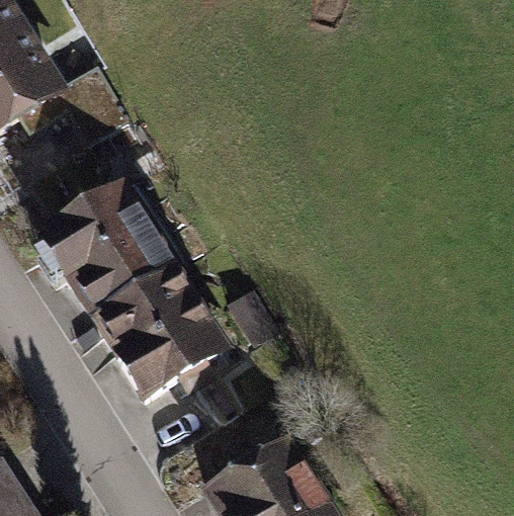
[(67,87),(6,0),(0,0),(0,136),(22,120),(32,135),(62,114),(89,154),(134,123),(95,68),(67,87)]
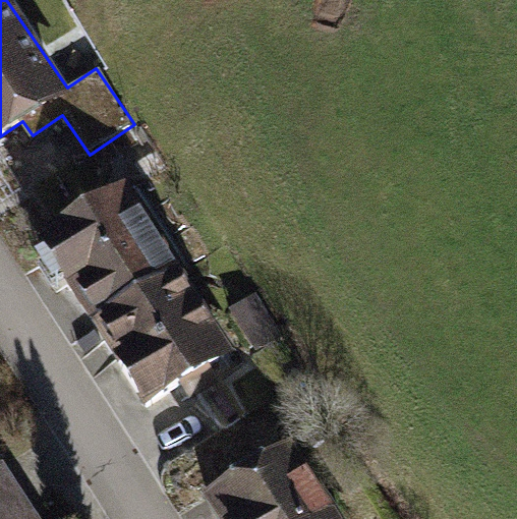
[(87,309),(173,258),(125,179),(40,230),(87,309)]
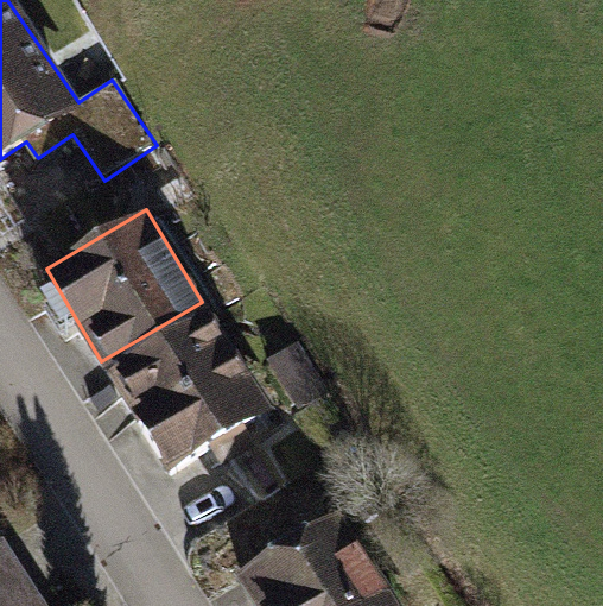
[(101,361),(160,462),(261,403),(202,302),(101,361)]
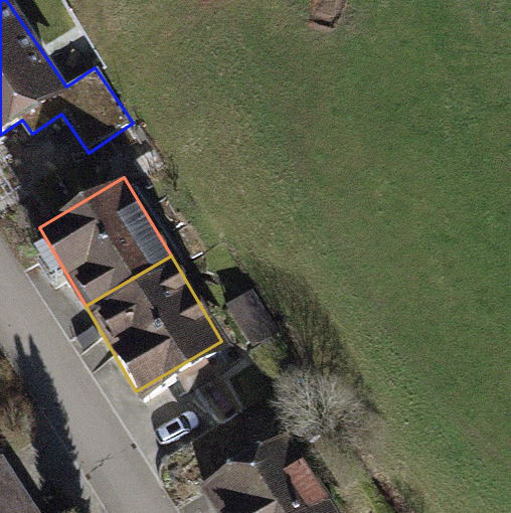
[(328,512),(278,431),(200,478),(221,512),(328,512)]
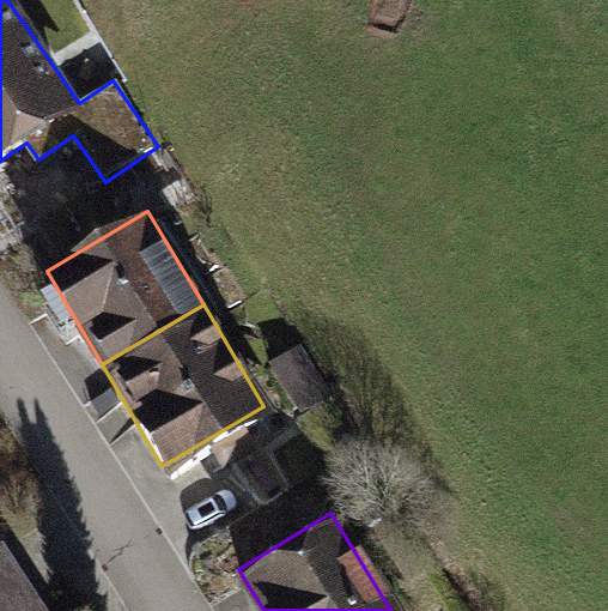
[(49,610),(0,534),(0,610),(49,610)]
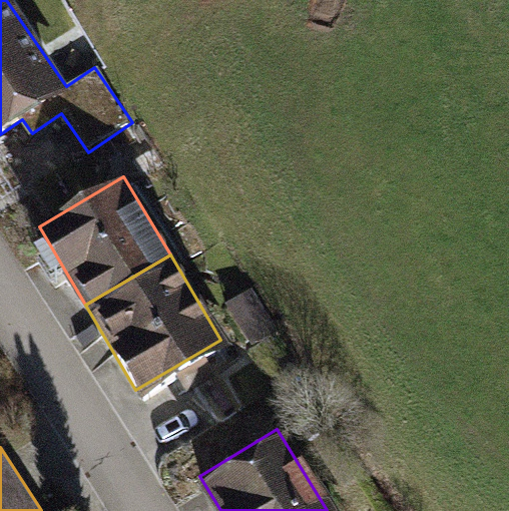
All buildings are outlined.
